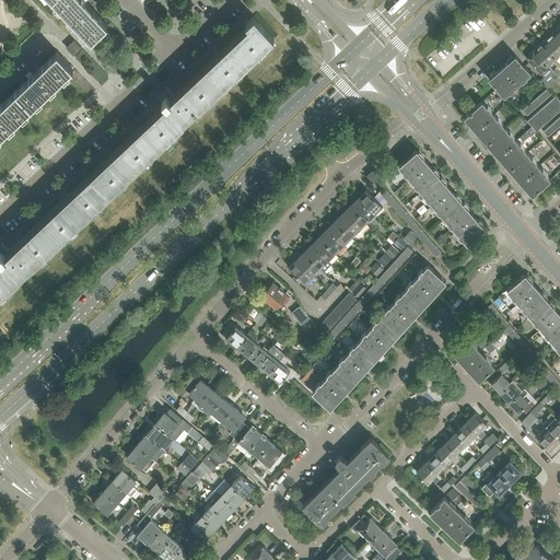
[(53,0),(91,41),(107,25),(83,0),(53,0)]
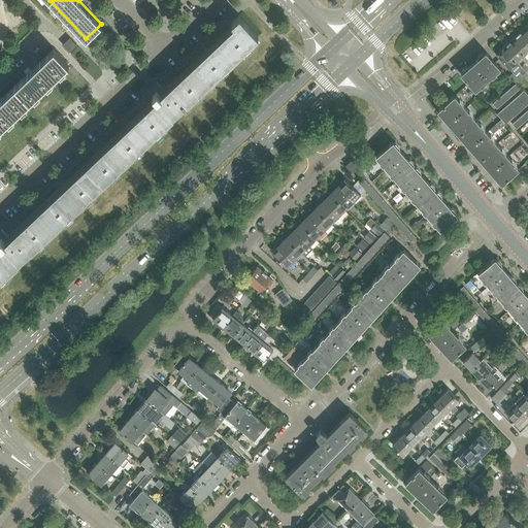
[(0,278),(18,262),(31,249),(31,250),(172,116),(172,114),(184,104),(186,105),(187,104),(187,103),(258,35),(243,20),(239,14),(231,22),(233,24),(164,90),(156,81),(152,86),(147,90),(156,97),(8,236),(0,228),(0,278)]
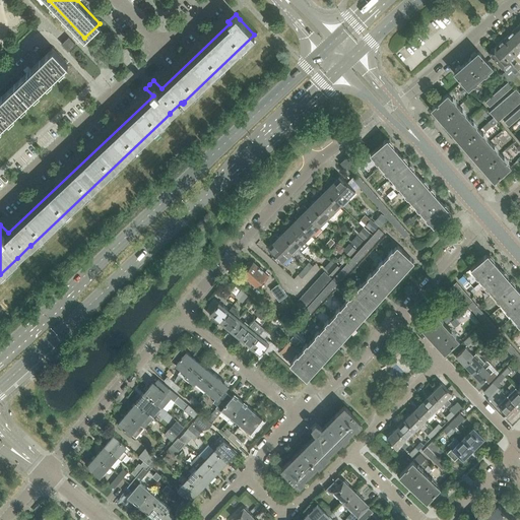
[(519,31),(516,27),(510,33),(519,44),(519,31)]
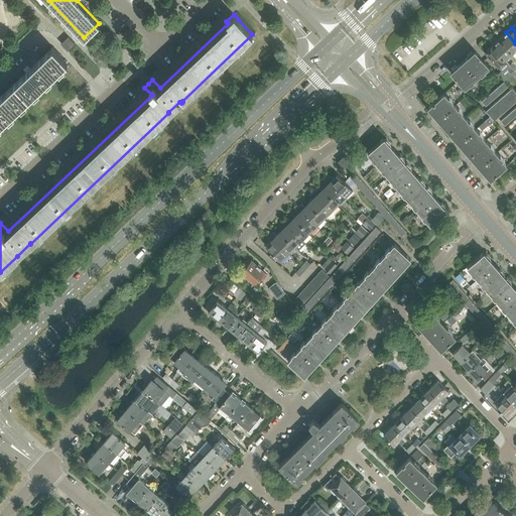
[(515,43),(506,32),(499,38),(513,53),(515,50),(515,43)]
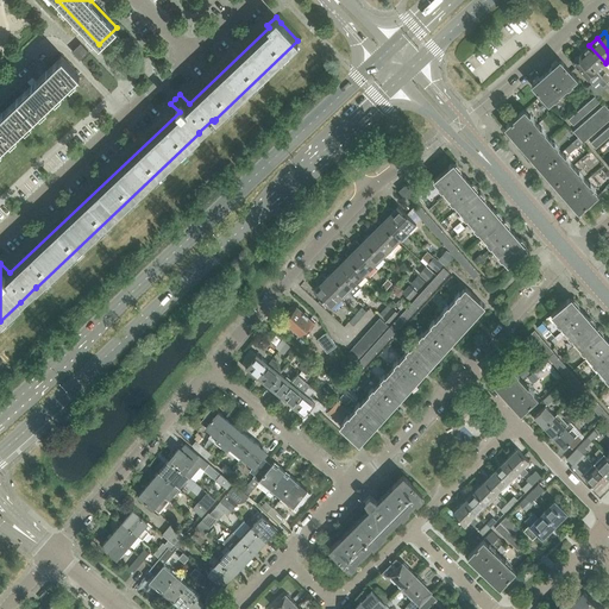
[(80,60),(88,51),(81,43),(71,51),(80,60)]
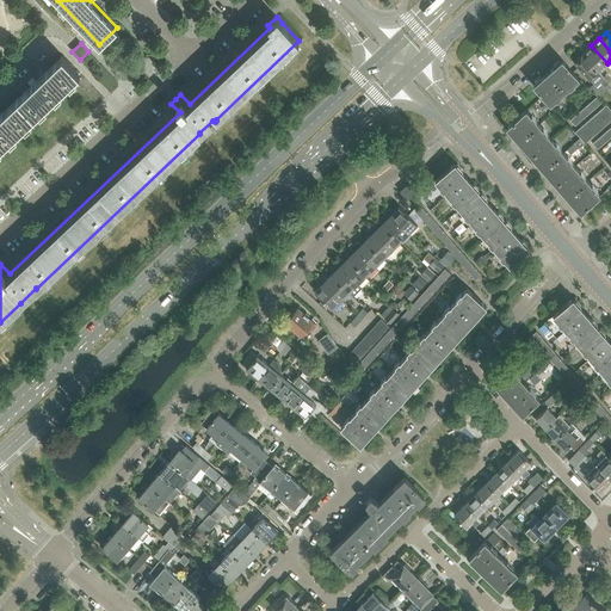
[(598,72),(608,63),(591,45),(582,54),(598,72)]
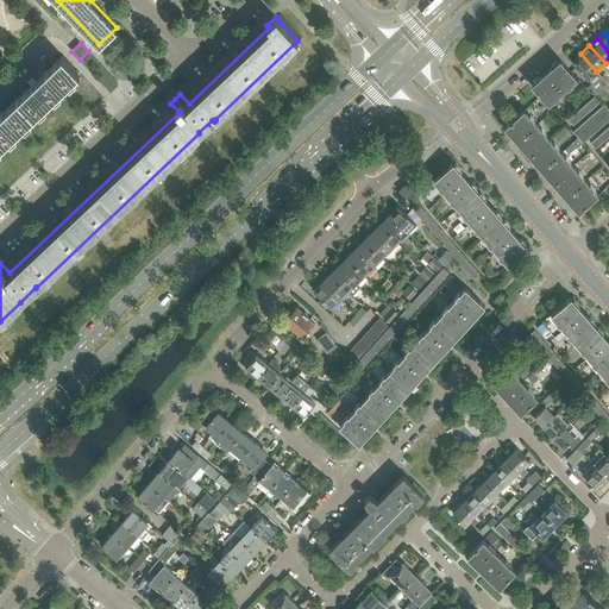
[(601,77),(596,71),(581,54),(572,61),(588,79),(592,75),(602,87),(607,83),(601,77)]
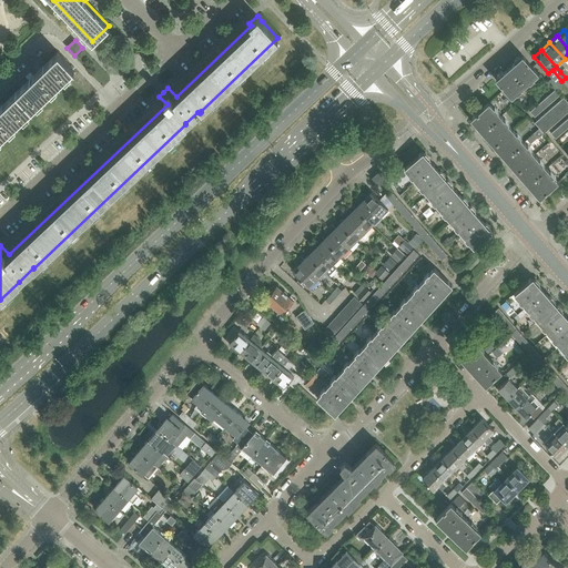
[(0,137),(72,69),(57,52),(0,105),(0,137)]
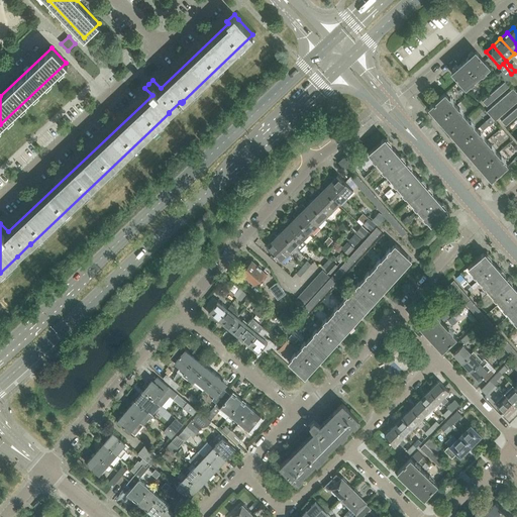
[(451,72),(466,88),(490,66),(476,49),(451,72)]
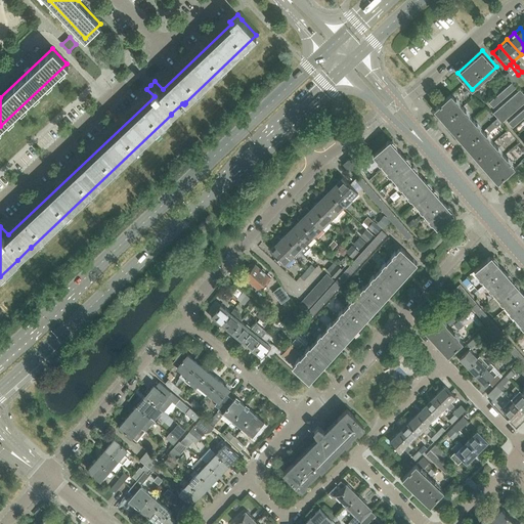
[(517,87),(513,82),(489,102),(493,107),(517,87)]
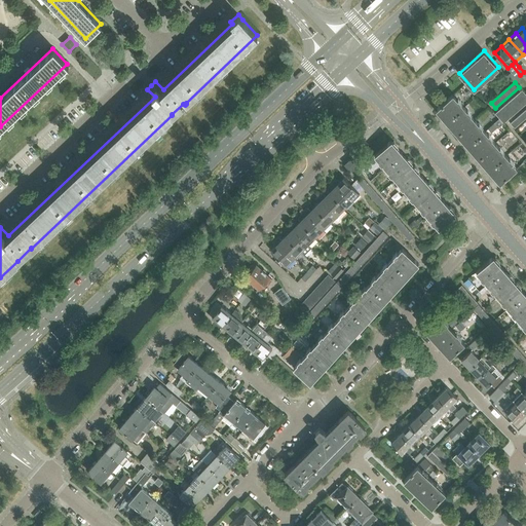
[(525,94),(523,90),(522,89),(495,113),(500,119),(494,124),(496,127),(497,128),(525,103),(525,94)]
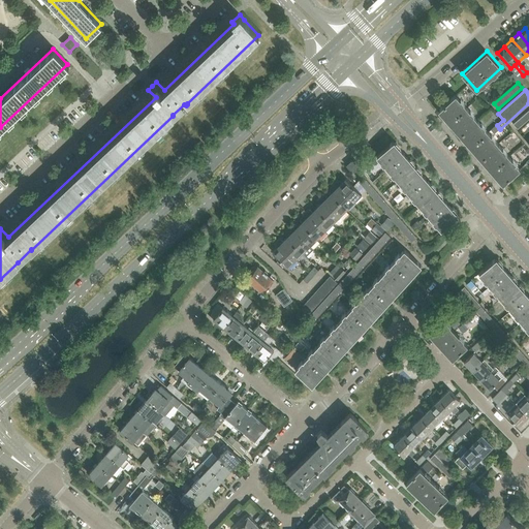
[(461,133),(477,120),(455,95),(439,109),(461,133)]
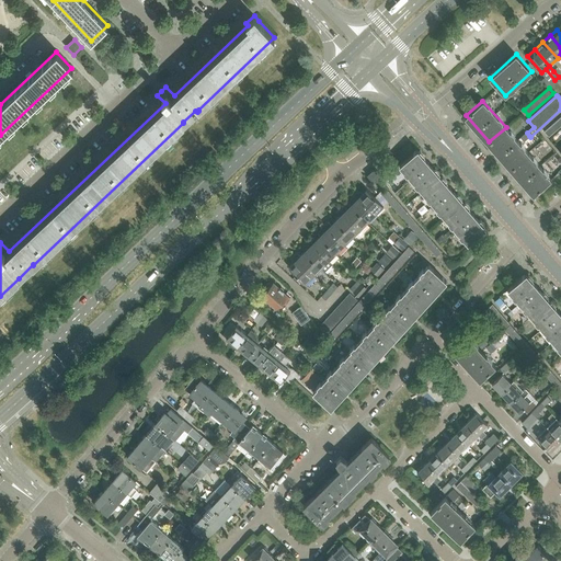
[(549,136),(560,125),(560,116),(545,132),(549,136)]
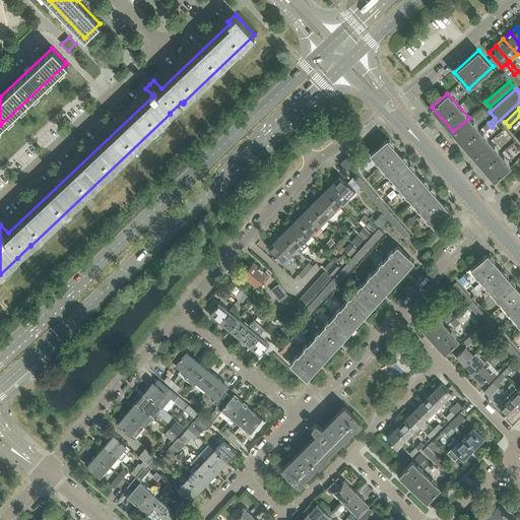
[(473,155),(490,141),(469,118),(453,131),(473,155)]
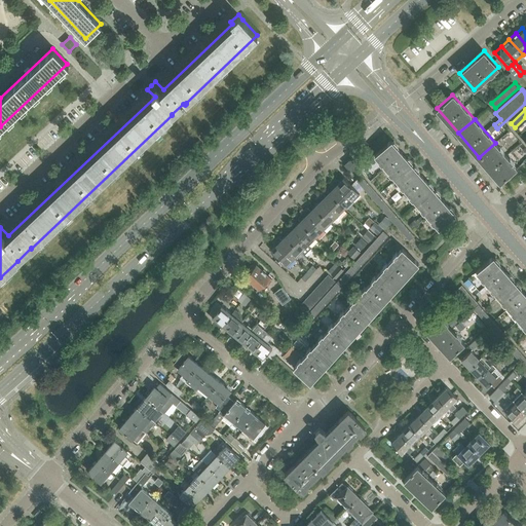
[(493,123),(487,129),(490,133),(496,127),(494,124),(493,123)]
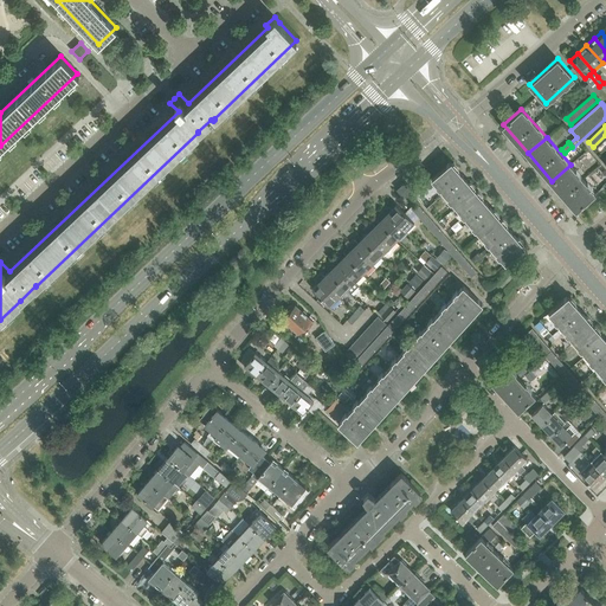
[(457,207),(476,191),(450,161),(431,178),(432,179),(424,186),(426,188),(434,181),(457,207)]
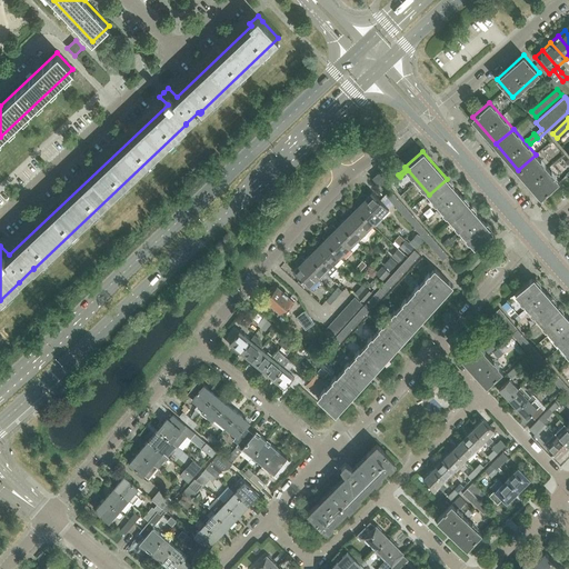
[(536,155),(518,170),(541,197),(559,181),(536,155)]
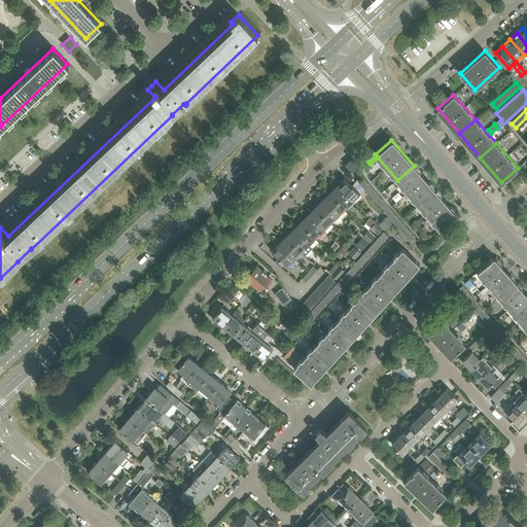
[(345,164),(351,172),(359,165),(353,156),(345,164)]
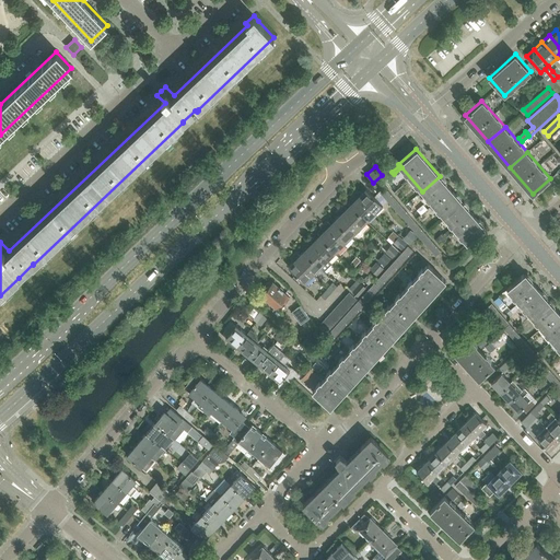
[(444,217),(462,201),(440,176),(422,191),(444,217)]
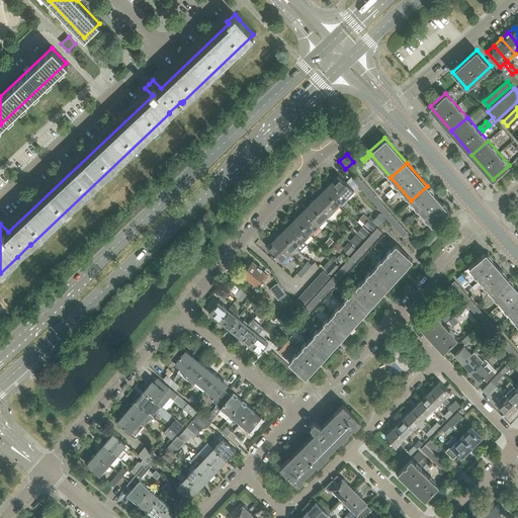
[(328,177),(347,196),(354,189),(339,174),(334,178),(330,175),(328,177)]
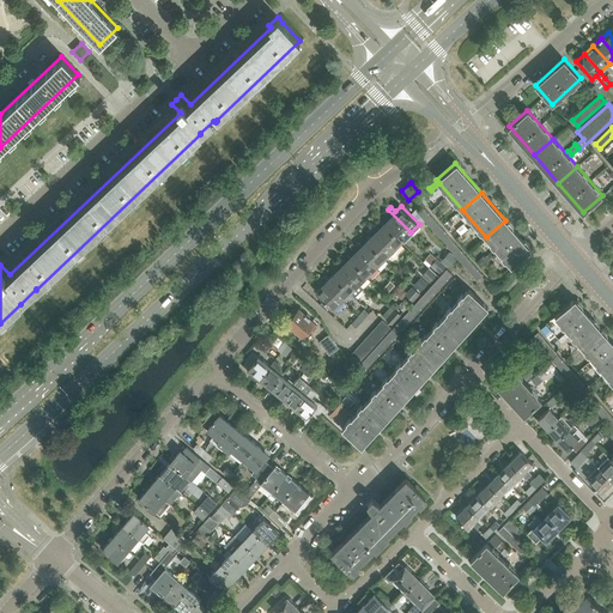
[(438,235),(444,230),(424,207),(418,212),(438,235)]
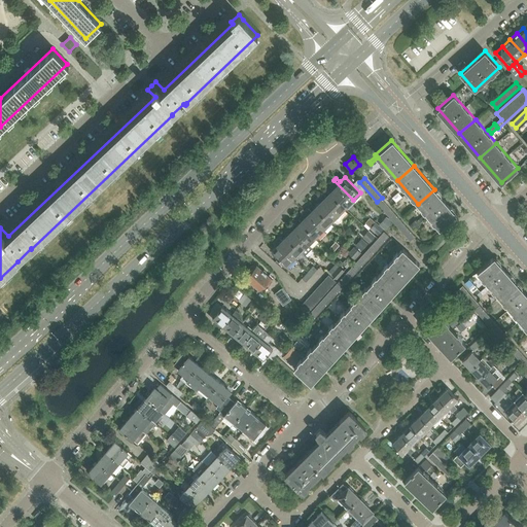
[(346,208),(353,200),(334,180),(330,183),(334,187),(329,191),(346,208)]
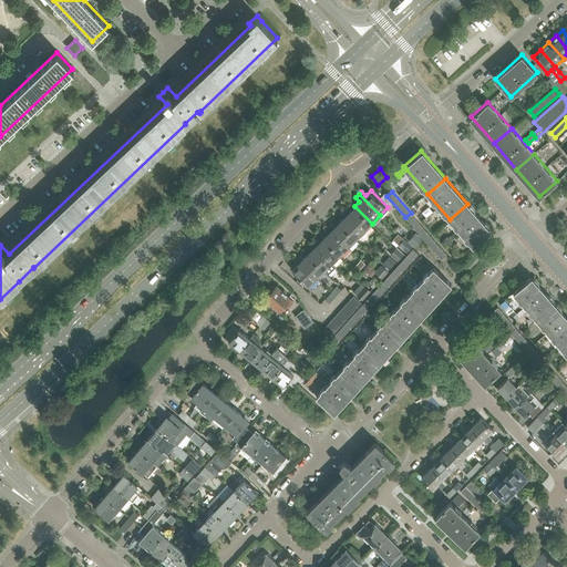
[(467,204),(450,219),(473,246),(491,230),(467,204)]
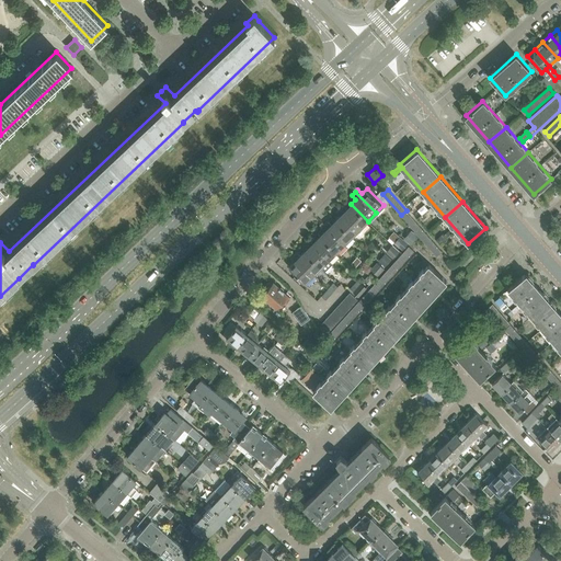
[(361,229),(368,221),(351,204),(347,208),(343,205),(340,208),(361,229)]
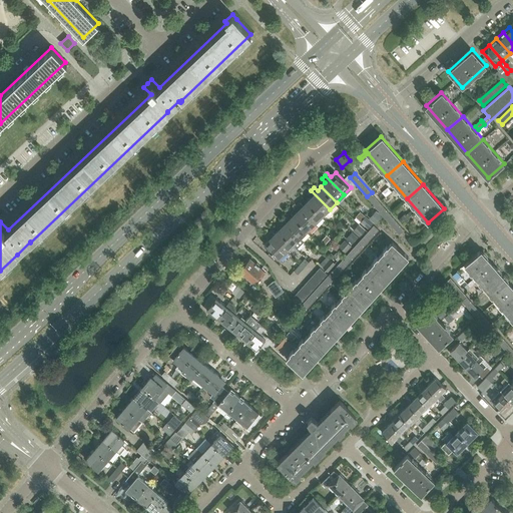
[(323,216),(330,209),(311,190),(308,193),(311,197),(307,201),(323,216)]
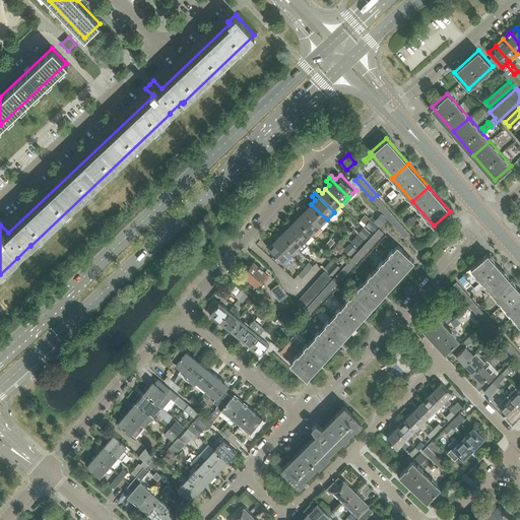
[(372,199),(375,202),(404,237),(409,233),(377,195),(372,199)]
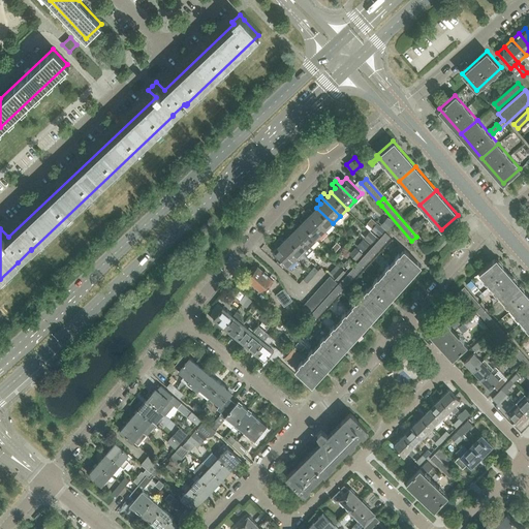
[(324,230),(333,223),(316,208),(312,211),(308,208),(305,211),(324,230)]
